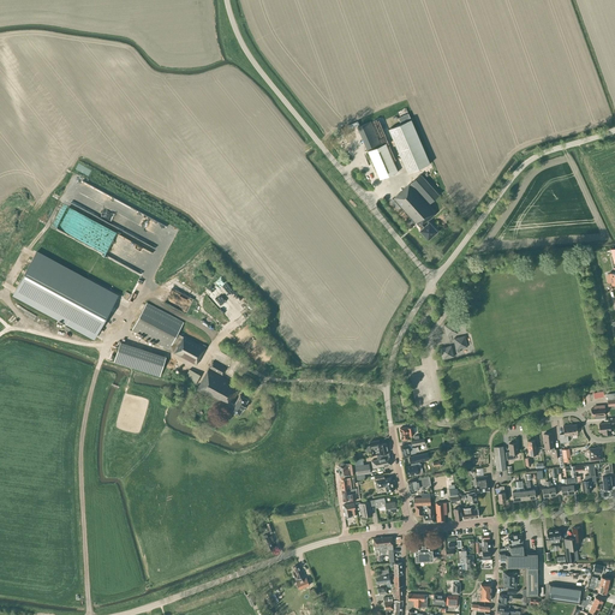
[(411,119),(389,129),(407,173),(430,163),(411,119)]
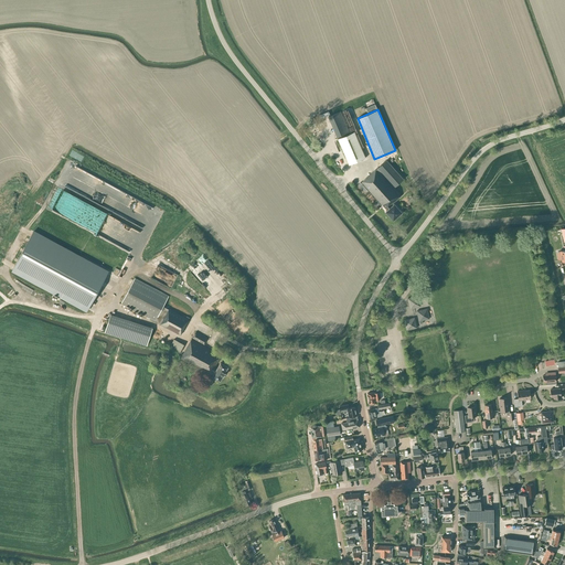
[(328,117),(337,138),(349,132),(340,113),(328,117)]
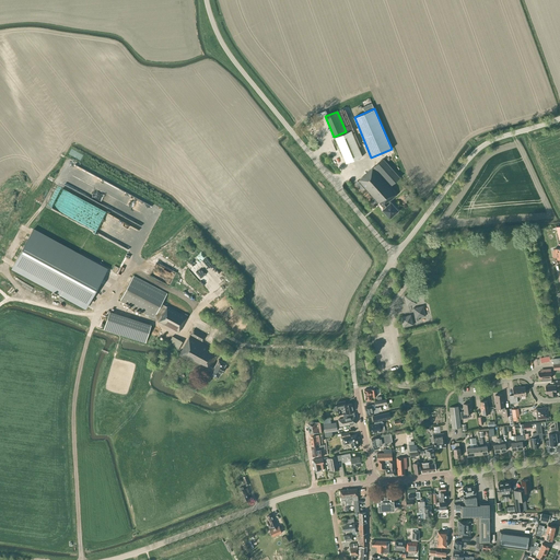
[(335,138),(346,164),(362,156),(351,130),(335,138)]
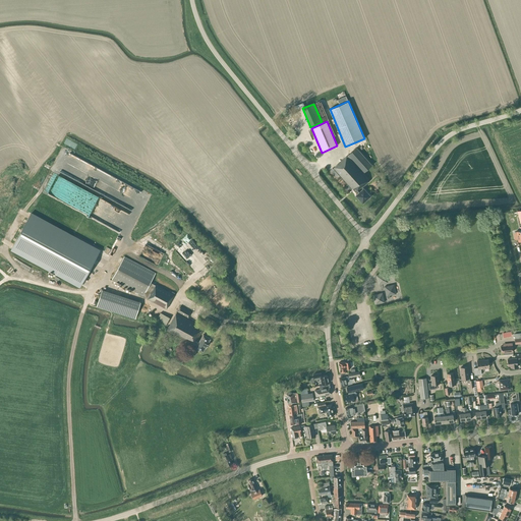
[(356,195),(362,203),(370,195),(362,187),(369,181),(351,162),(352,161),(363,173),(371,165),(356,148),(348,155),(348,156),(347,157),(346,156),(332,169),(351,189),(352,188),(357,193),(356,195)]
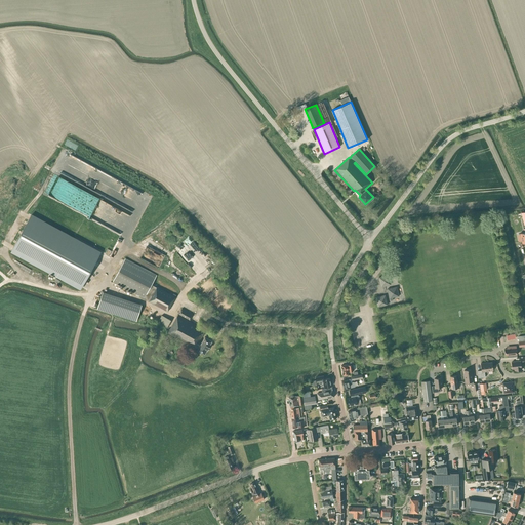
[(31,215),(11,251),(81,288),(101,252),(31,215)]
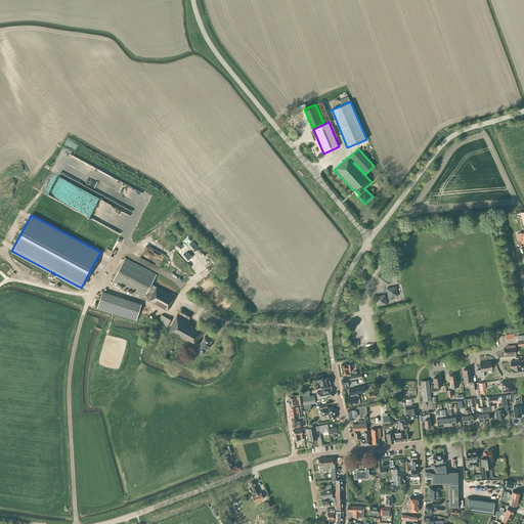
[(107,248),(110,242),(90,234),(88,241),(107,248)]
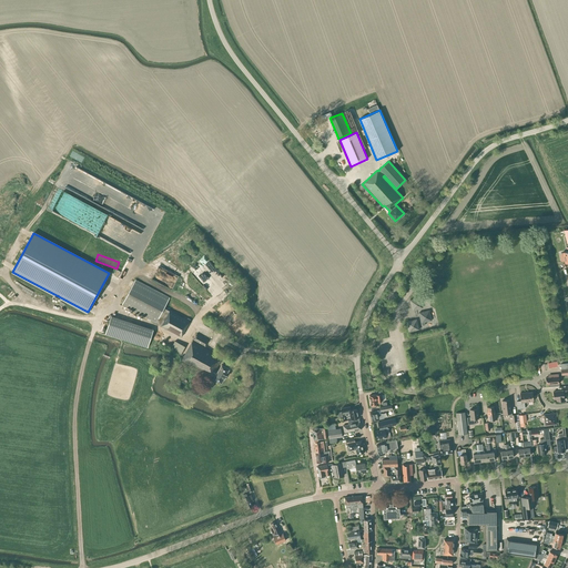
[(151,280),(172,290),(179,276),(158,265),(151,280)]
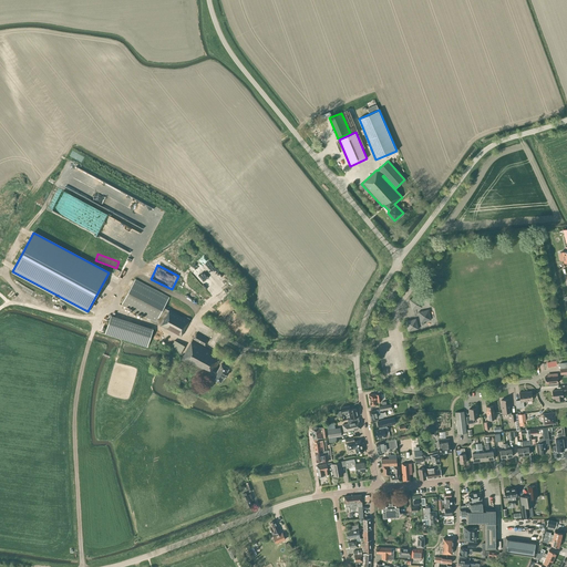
[(135,279),(122,303),(161,325),(160,326),(181,337),(189,321),(186,319),(164,308),(169,298),(135,279)]
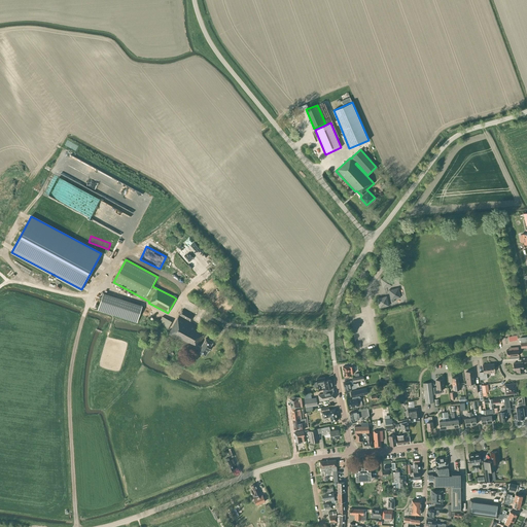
[(390,276),(380,278),(383,288),(392,285),(390,276)]
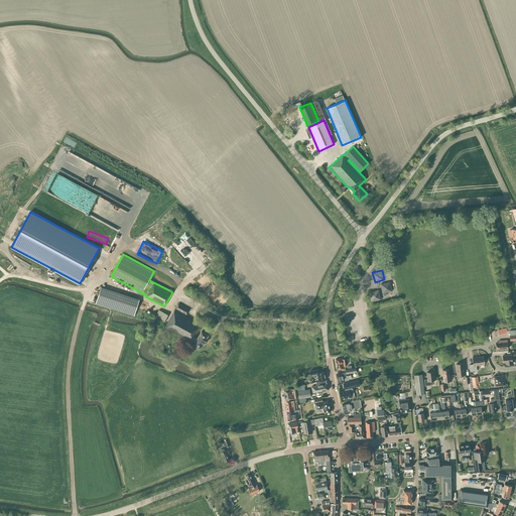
[(383,293),(392,291),(390,282),(381,284),(383,293)]
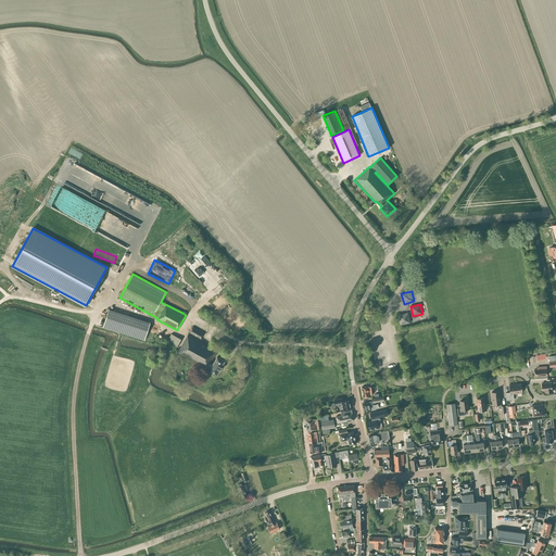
[(142,340),(148,321),(105,308),(100,327),(142,340)]
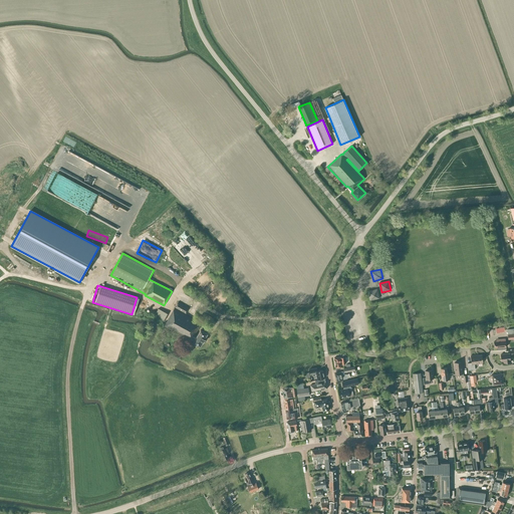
[(369,300),(379,298),(377,289),(367,291),(369,300)]
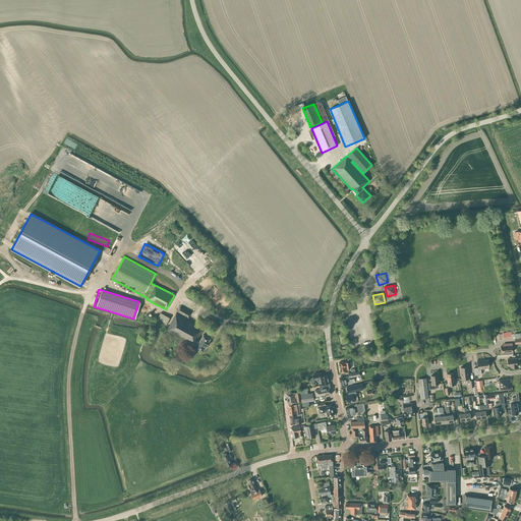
[(177,311),(188,316),(191,311),(180,305),(177,311)]
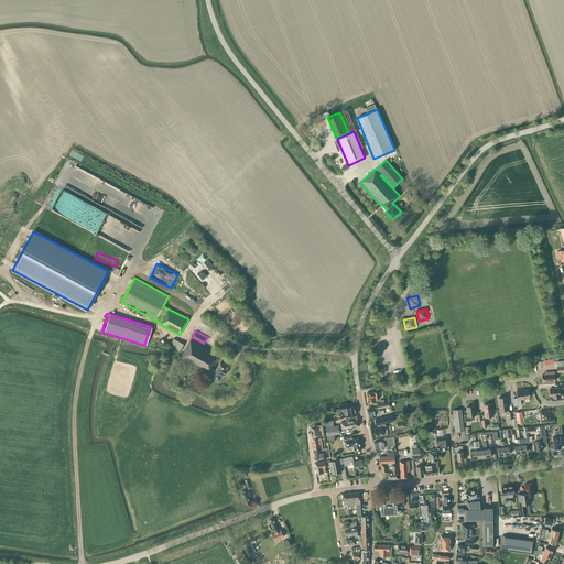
[(212,376),(219,380),(227,367),(219,362),(216,368),(214,367),(219,356),(215,354),(215,351),(191,338),(180,358),(203,371),(204,371),(204,370),(213,375),(212,376)]
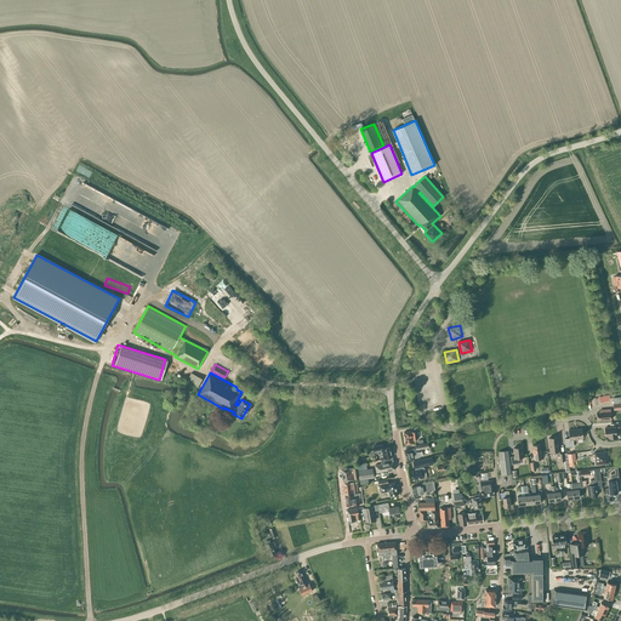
[(183,380),(187,382),(198,388),(203,379),(192,374),(189,377),(186,376),(183,380)]
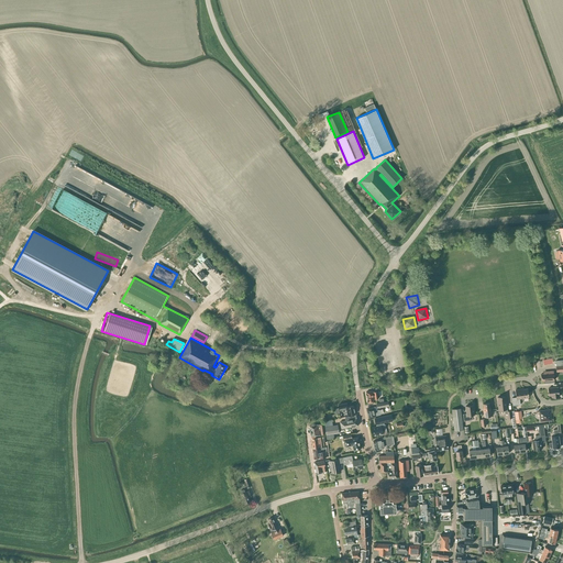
[(541,374),(542,382),(554,381),(553,371),(545,372),(545,374),(541,374)]
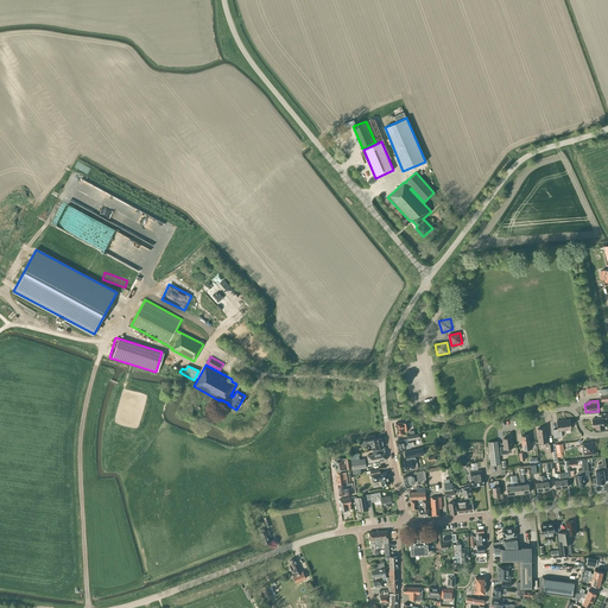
[(593,428),(595,426),(595,430),(603,429),(602,418),(591,419),(593,428)]
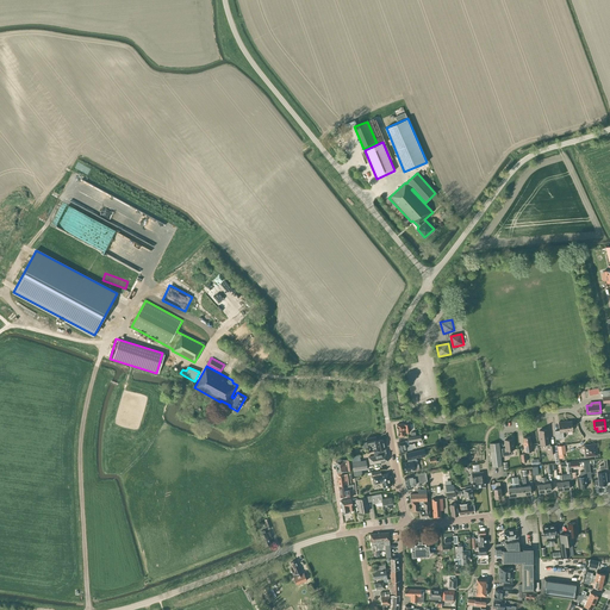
[(562,431),(573,430),(572,422),(564,422),(559,422),(560,430),(555,431),(555,440),(564,439),(562,431)]
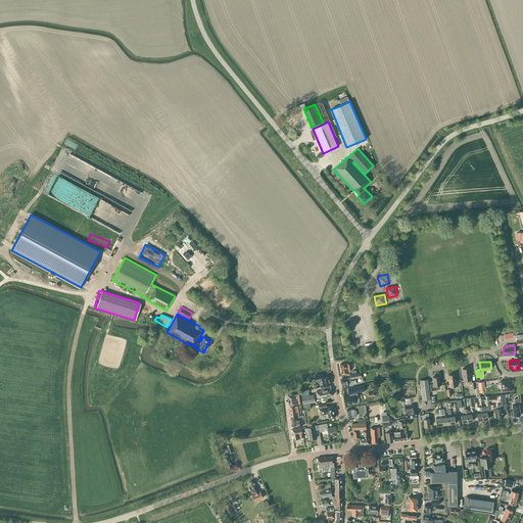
[(345,363),(340,364),(341,375),(347,374),(347,371),(351,371),(349,364),(345,365),(345,363)]
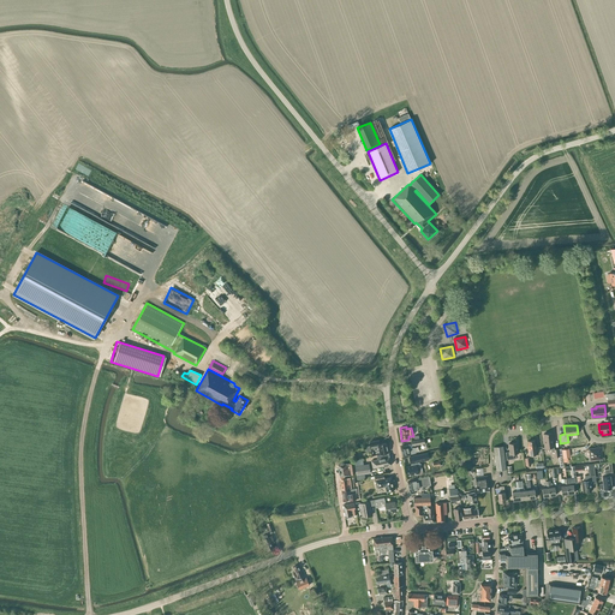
[(544,448),(550,447),(551,452),(554,452),(554,449),(553,437),(551,433),(543,434),(544,439),(543,439),(544,448)]
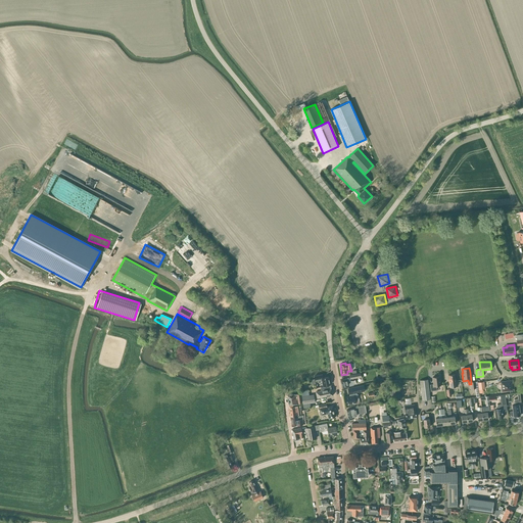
[(348,378),(340,380),(342,388),(353,385),(352,380),(350,381),(350,379),(362,377),(361,373),(349,375),(350,378),(348,379),(348,378)]
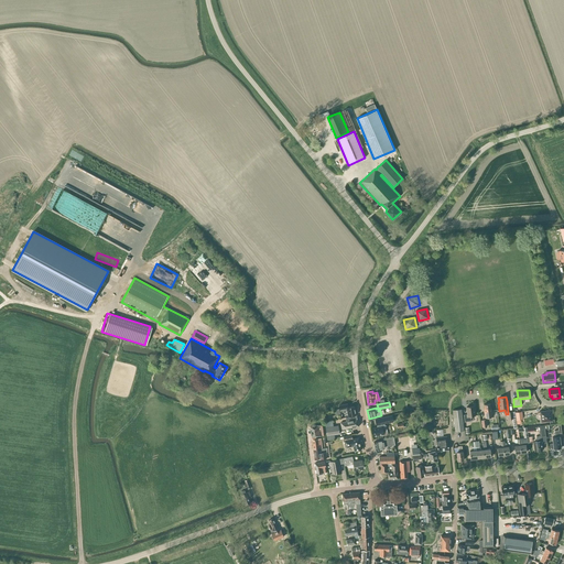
[(356,414),(354,407),(348,408),(347,403),(338,405),(340,412),(347,410),(348,416),(356,414)]
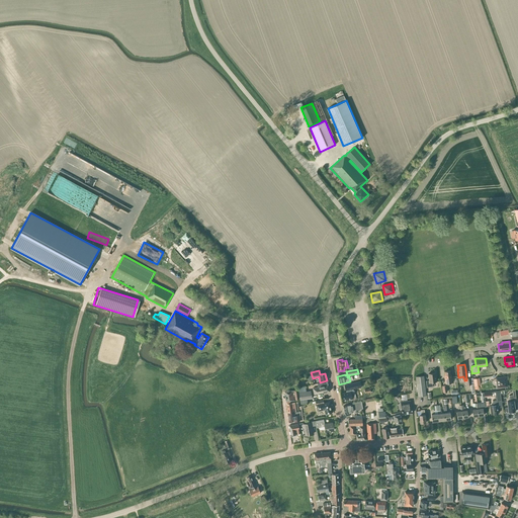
[(432,382),(436,381),(435,372),(428,373),(429,380),(426,380),(427,387),(432,386),(432,382)]
